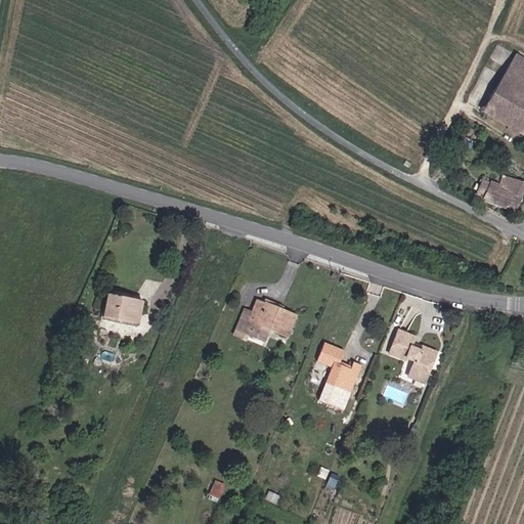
[(523,79),(523,48),(515,43),(500,64),(523,79)]
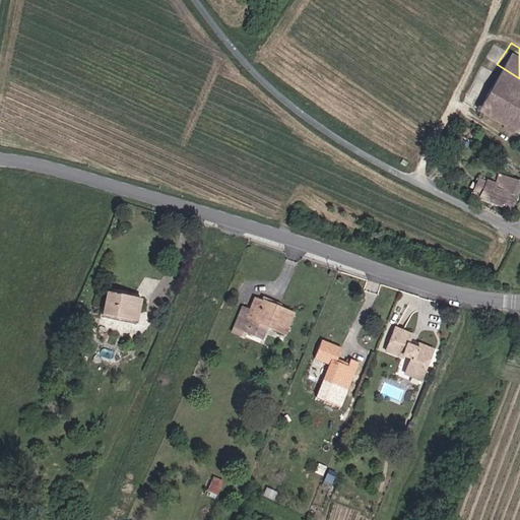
[(518,122),(519,119),(519,78),(497,64),(475,96),(517,124),(518,122)]
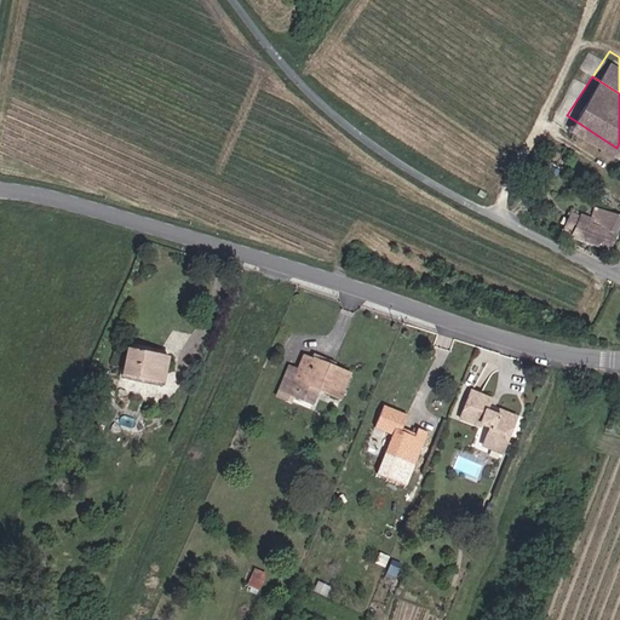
[(566,218),(602,233),(619,201),(619,200),(596,193),(590,207),(574,200),(566,218)]
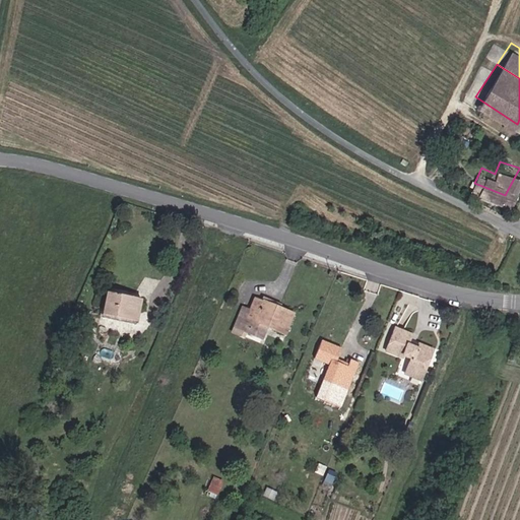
[(101,310),(133,316),(137,296),(105,288),(101,310)]
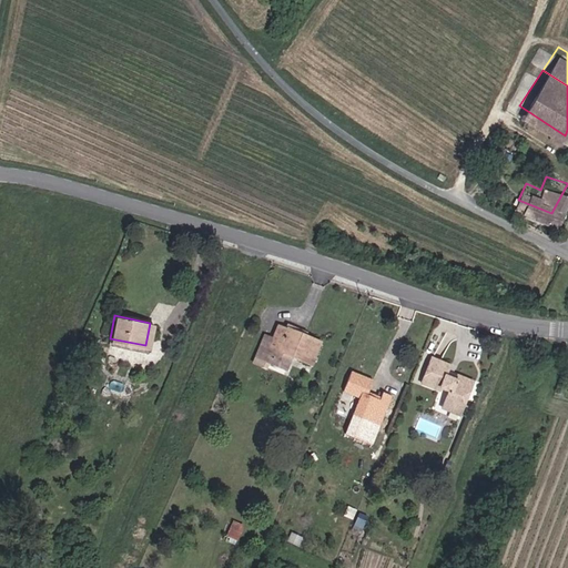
[(308,358),(317,337),(276,321),(272,334),(264,331),(255,353),(284,364),(290,351),(308,358)]
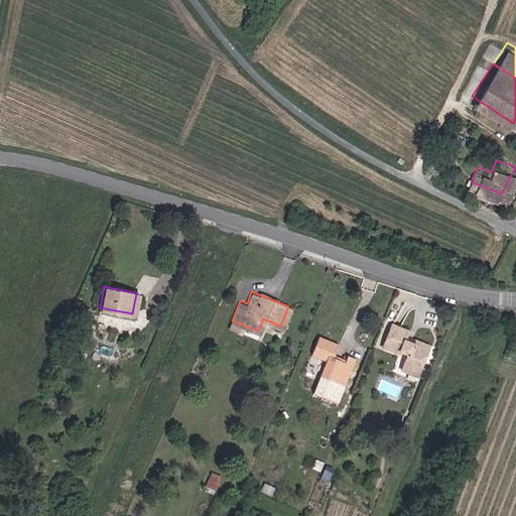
[(407,363),(419,366),(430,335),(414,330),(411,337),(400,333),(403,323),(391,319),(384,341),(398,346),(400,344),(407,346),(406,353),(409,357),(407,363)]
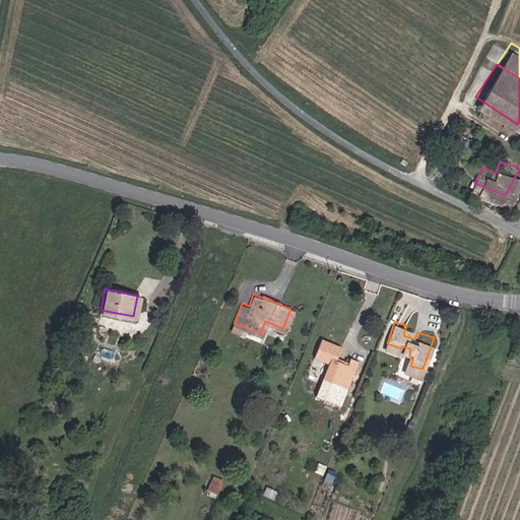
[(339,353),(335,352),(340,338),(322,331),(315,352),(329,358),(323,374),(330,376),(339,353)]
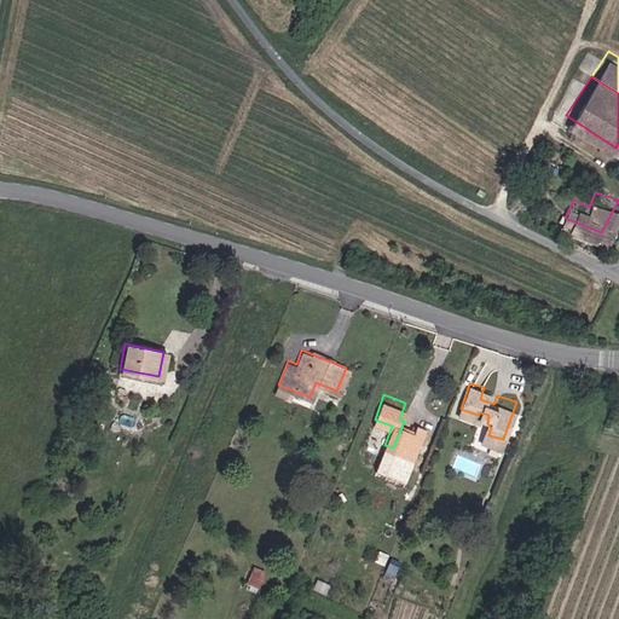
[(411,432),(421,434),(427,418),(416,415),(412,424),(411,432)]
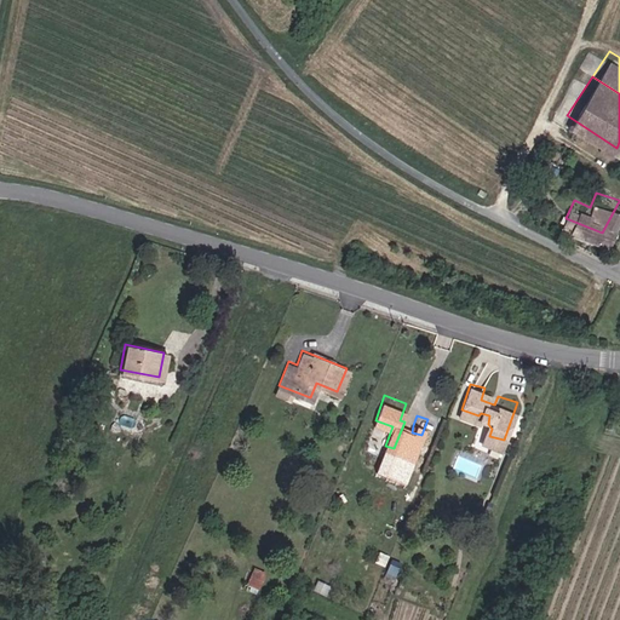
[(408,440),(418,443),(422,435),(412,432),(413,425),(405,422),(394,448),(405,452),(408,440)]
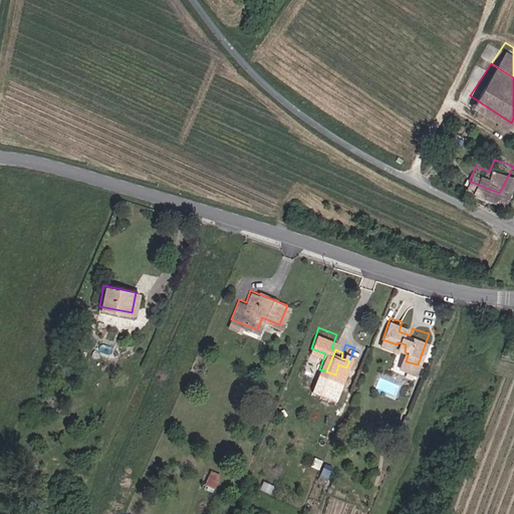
[(335,374),(343,377),(346,367),(338,364),(335,374)]
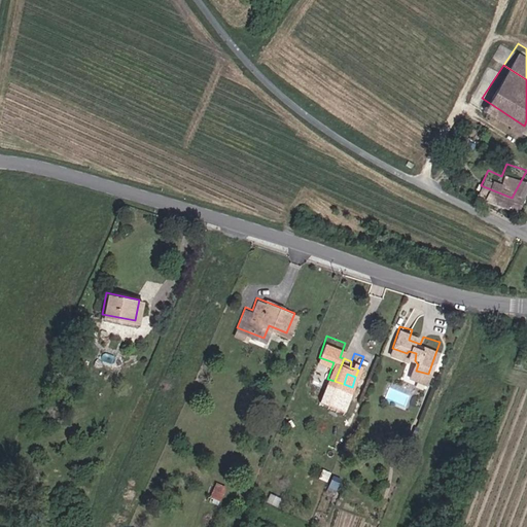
[(216,483),(214,499),(225,501),(229,485),(216,483)]
